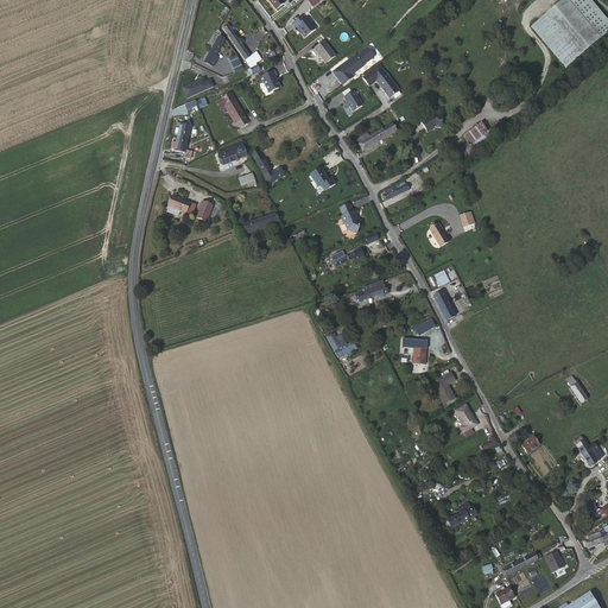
[(562,0),(530,26),(564,67),(607,32),(607,24),(588,0),(562,0)]
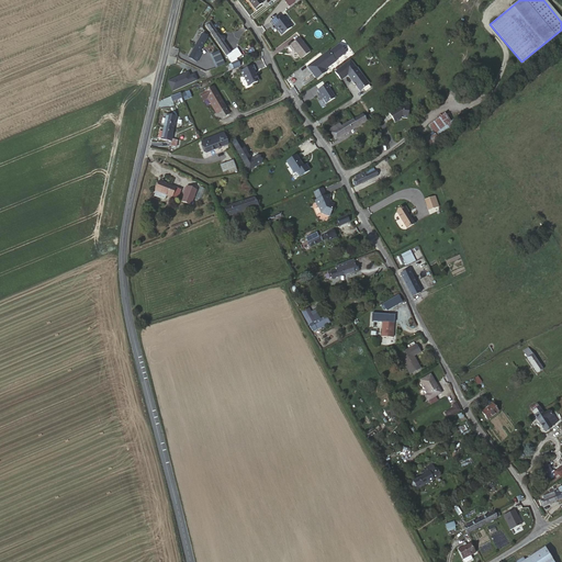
[(278,15),(271,20),(279,29),(277,31),(281,35),(291,27),(283,18),(281,19),(278,15)]
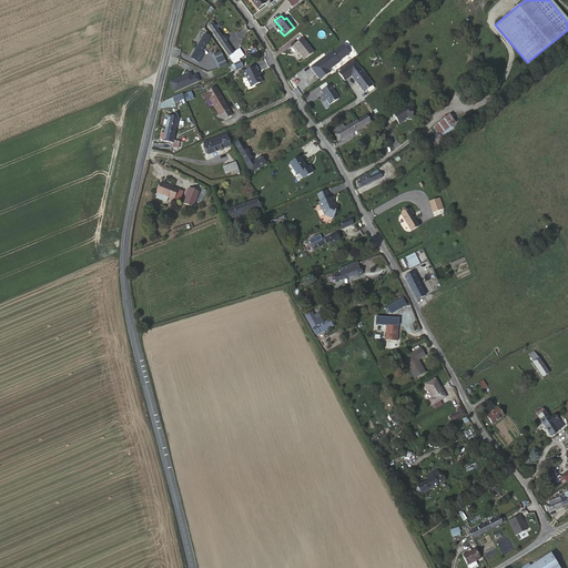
[(282,29),(274,20),(272,22),(280,31),(282,29)]
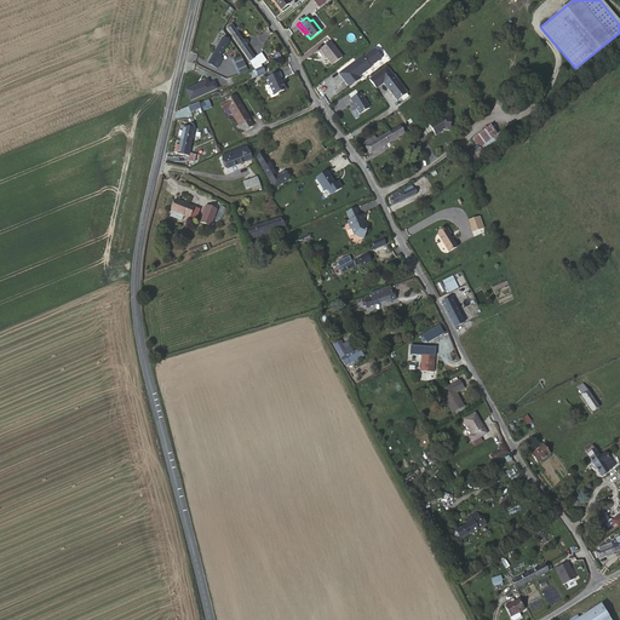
[(257,58),(233,26),(228,28),(251,62),(257,58)]
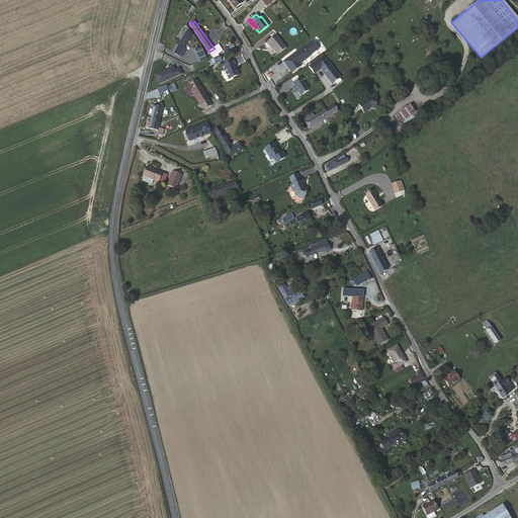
[(178,59),(191,35),(186,32),(173,56),(178,59)]
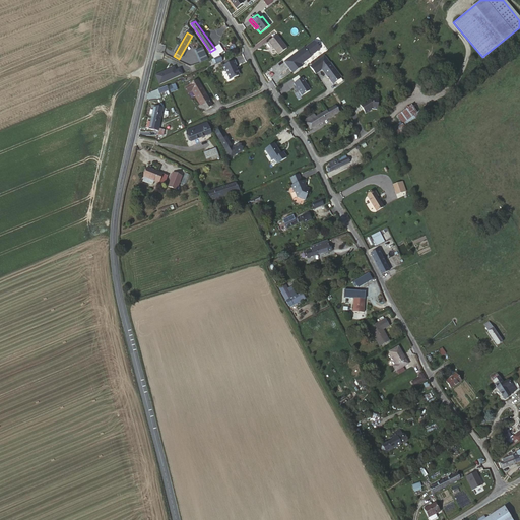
[(286,49),(277,37),(269,43),(278,55),(286,49)]
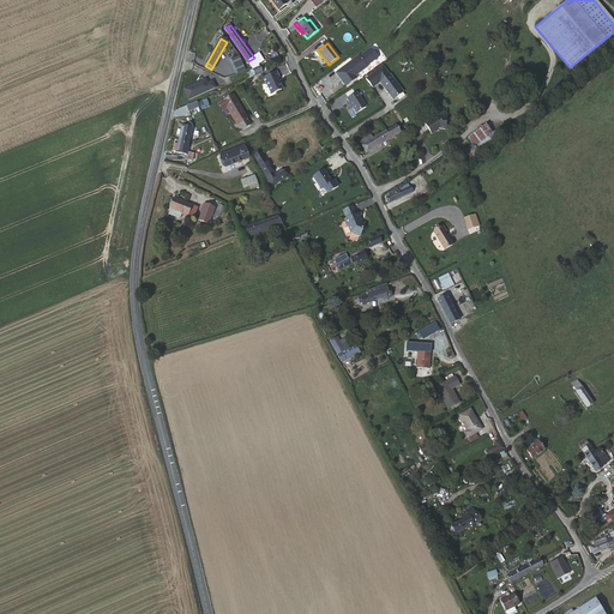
[(378,56),(372,47),(361,55),(360,54),(337,72),(347,84),(357,77),(356,74),(367,65),(378,56)]
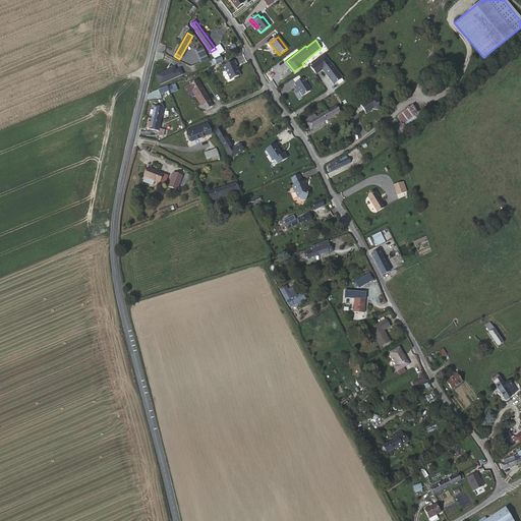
[(216,49),(211,52),(215,57),(223,52),(220,47),(216,49)]
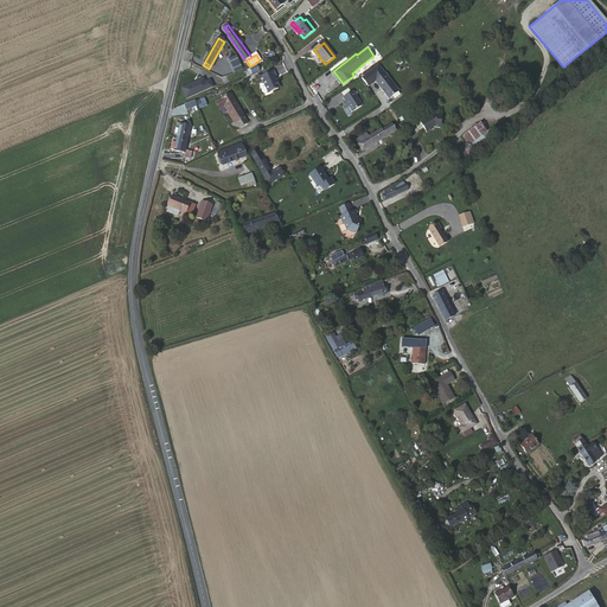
[(397,88),(384,70),(374,77),(387,95),(397,88)]
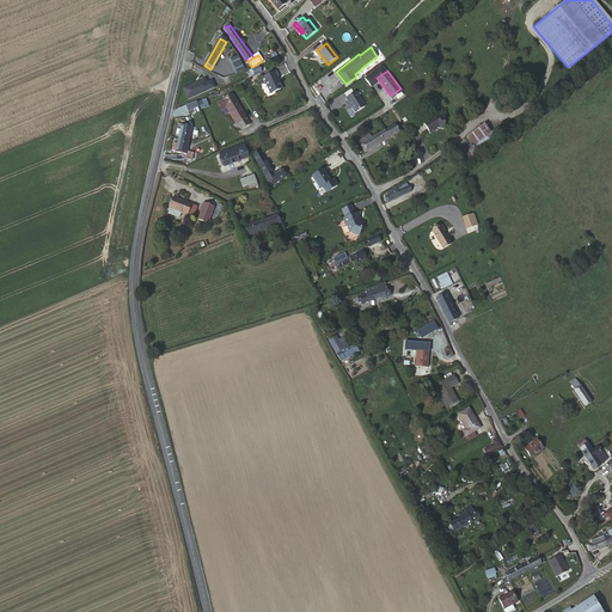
[(279,78),(276,73),(263,78),(264,83),(265,84),(270,95),(282,90),(277,78),(279,78)]
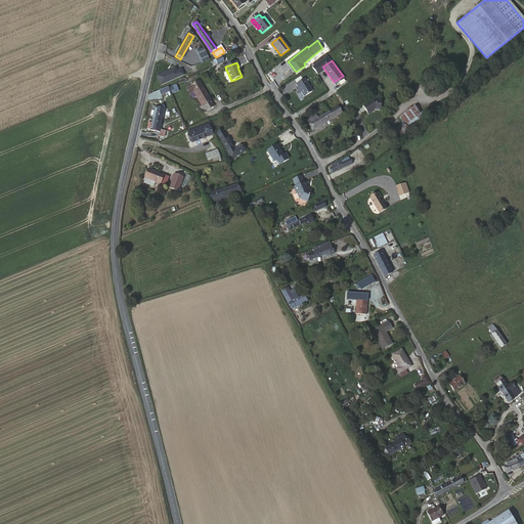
[(312,90),(304,78),(296,83),(298,86),(296,87),(299,92),(300,90),(304,95),(312,90)]
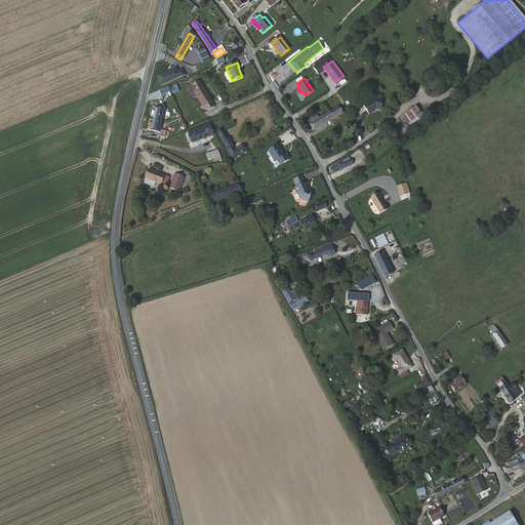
[(203,106),(211,101),(200,80),(188,88),(191,93),(194,91),(203,106)]
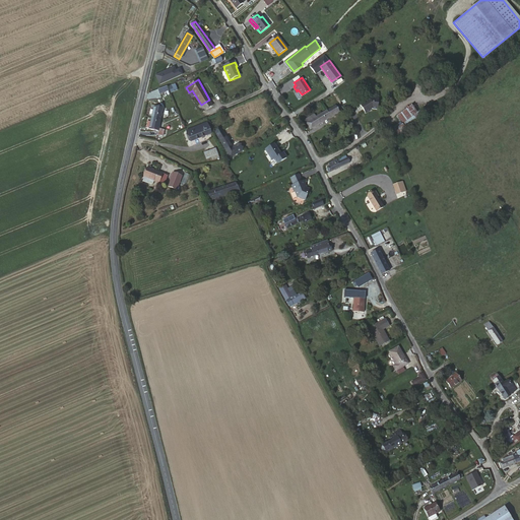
[(177,87),(183,85),(182,81),(168,86),(171,93),(178,91),(177,87)]
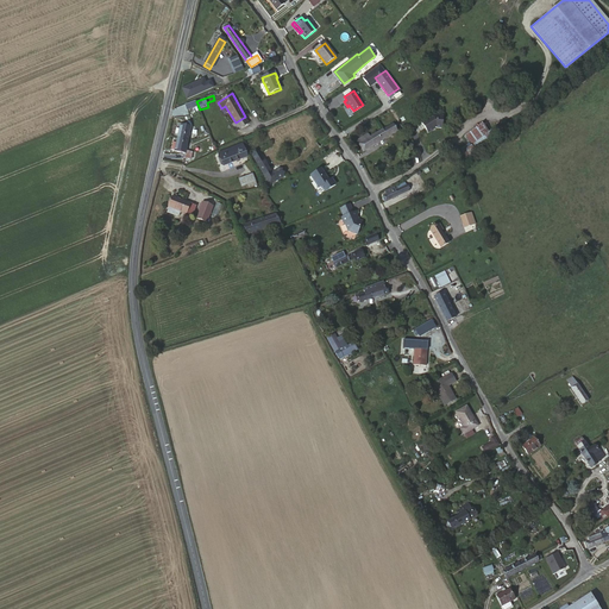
[(444,115),(434,115),(422,123),(429,133),(434,130),(434,129),(437,127),(443,127),(444,115)]
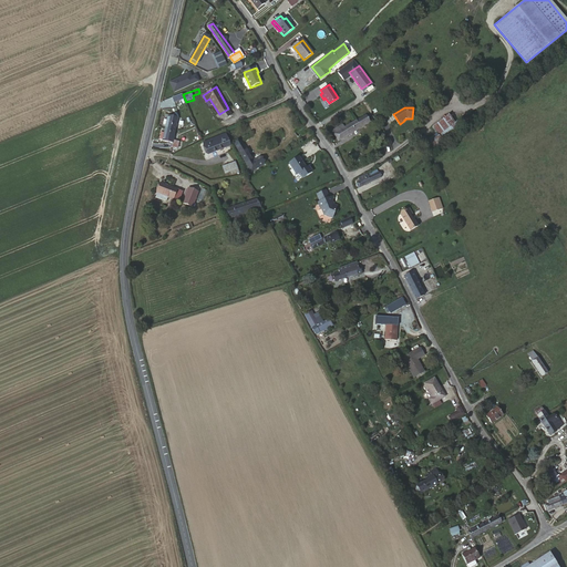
[(228,109),(219,114),(224,120),(232,114),(228,109)]
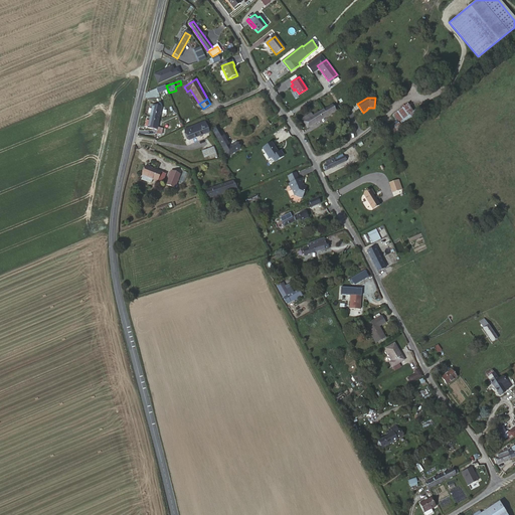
[(152,111),(151,114),(161,117),(164,106),(154,103),(153,106),(150,105),(149,110),(152,111)]
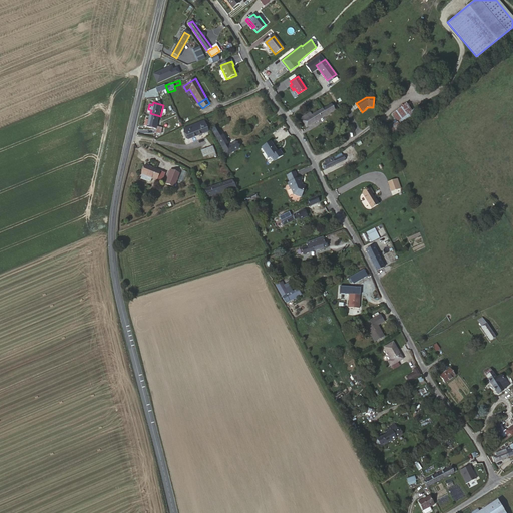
[(312,115),(310,112),(301,118),(306,128),(335,111),(331,105),(312,115)]
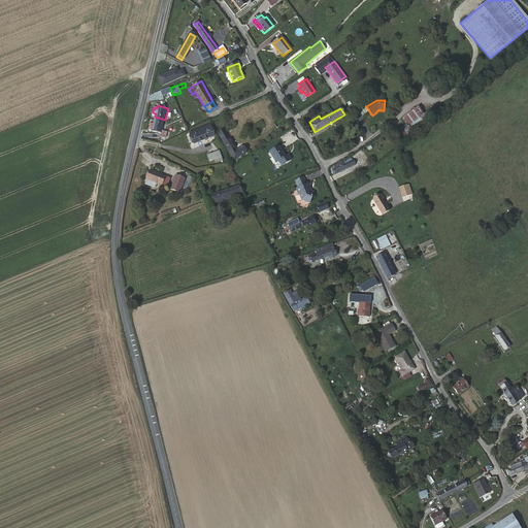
[(165,120),(155,117),(151,128),(161,131),(160,135),(167,134),(169,129),(163,127),(165,120)]
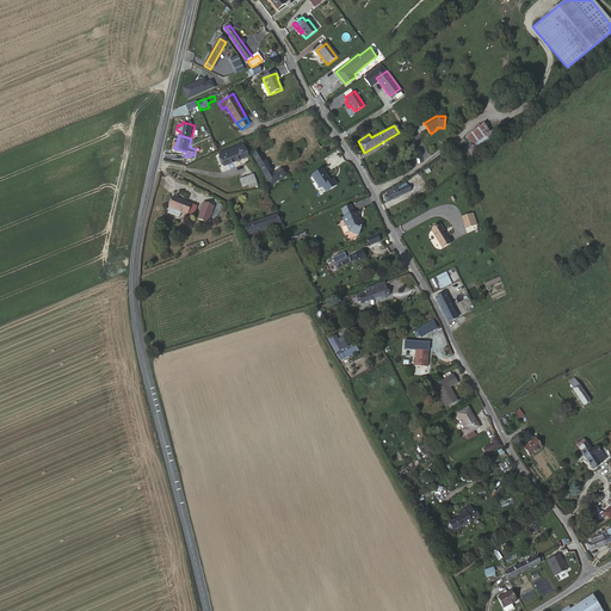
[(486,136),(473,146),(476,152),(491,142),(486,136)]
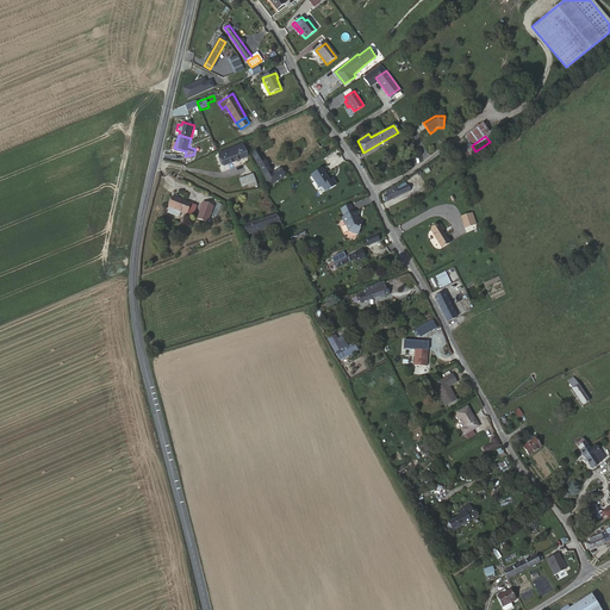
[(248,156),(243,143),(221,151),(225,165),(248,156)]
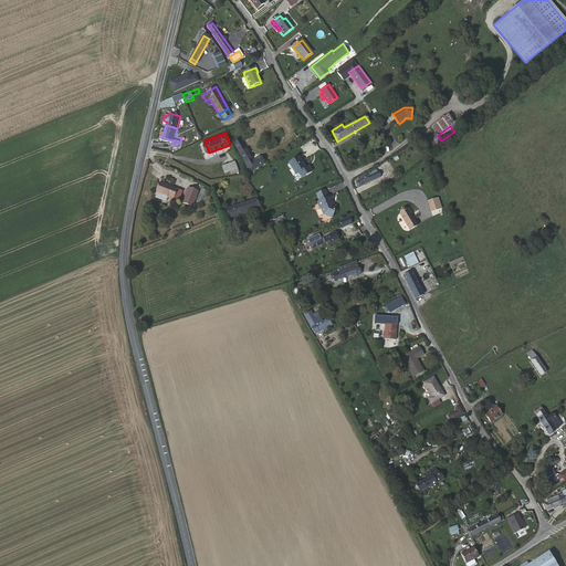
[(441,140),(438,135),(425,145),(429,150),(441,140)]
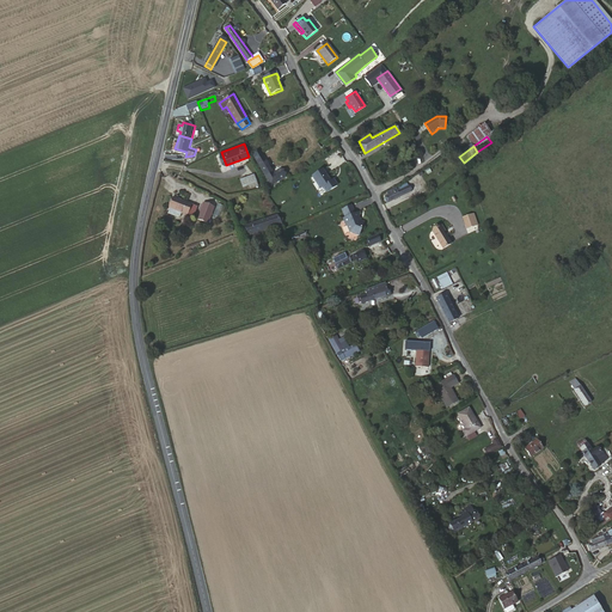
[(261,152),(254,155),(271,185),(286,176),(281,169),(274,173),(261,152)]
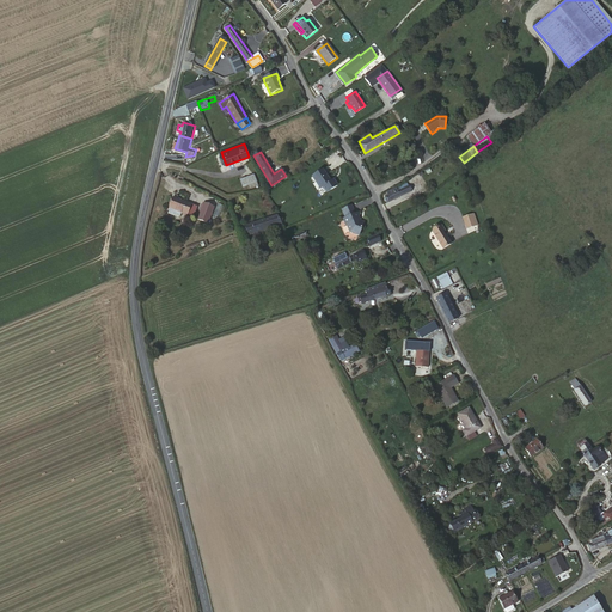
[(324,170),(318,175),(322,179),(317,182),(322,189),(325,188),(329,193),(338,185),(335,179),(331,182),(324,170)]
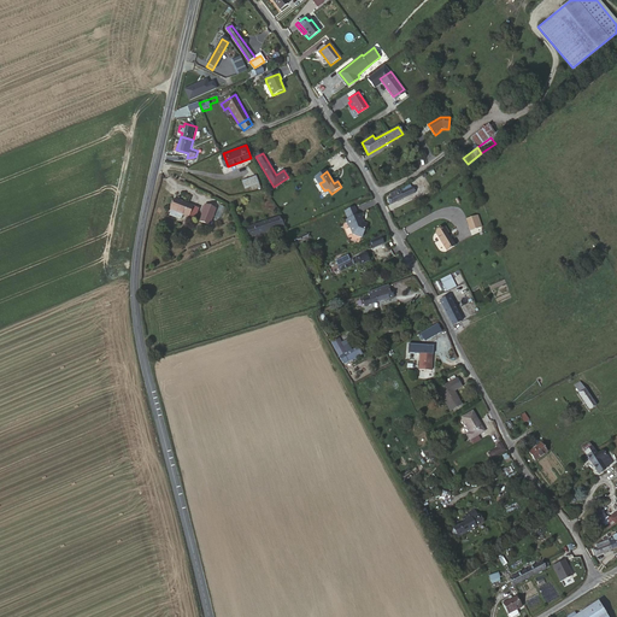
[(256,175),(248,177),(251,186),(252,189),(260,187),(256,175)]
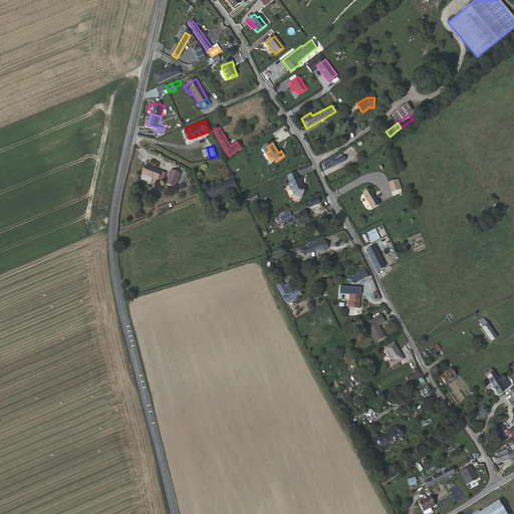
[(345,161),(343,157),(337,159),(332,161),(332,159),(324,163),(325,164),(323,165),(325,171),(345,161)]
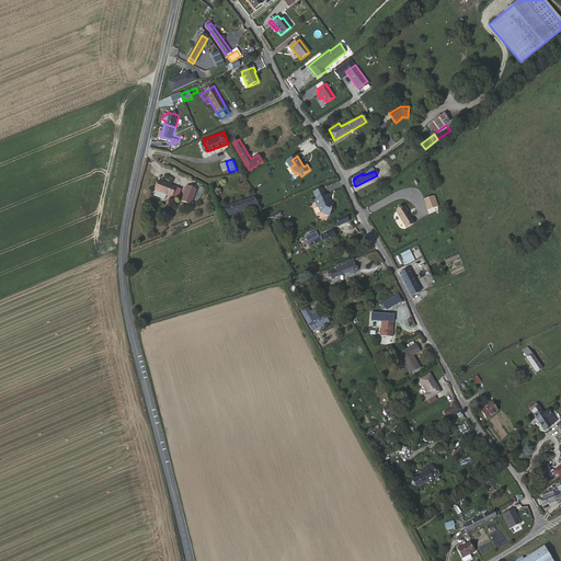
[(174,183),(159,175),(153,186),(163,193),(165,187),(171,190),(174,183)]
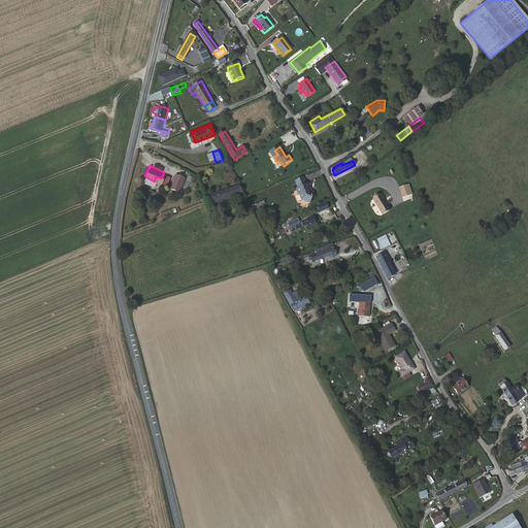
[(178,195),(186,179),(175,175),(168,191),(178,195)]
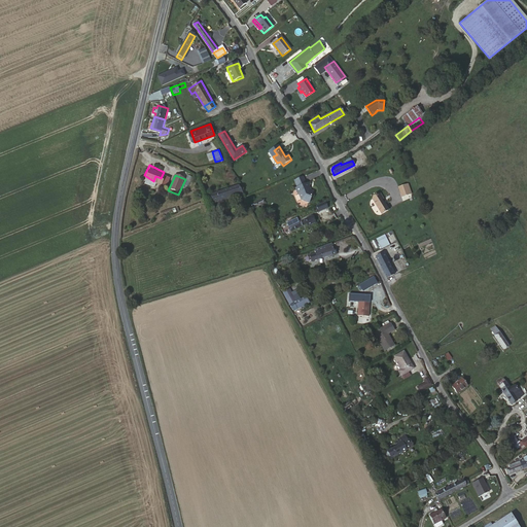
[(306,184),(303,177),(294,181),(297,187),(295,188),(297,194),(299,194),(302,200),(309,203),(313,191),(311,190),(307,183),(306,184)]
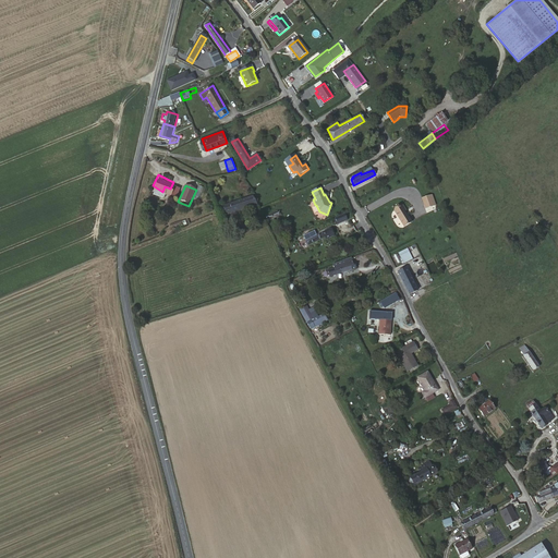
[(433,199),(428,190),(421,194),(425,203),(433,199)]
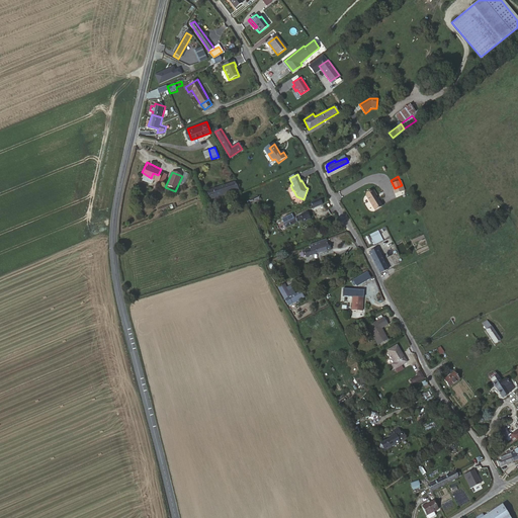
[(238,190),(234,182),(204,191),(208,199),(217,197),(217,198),(238,190)]
